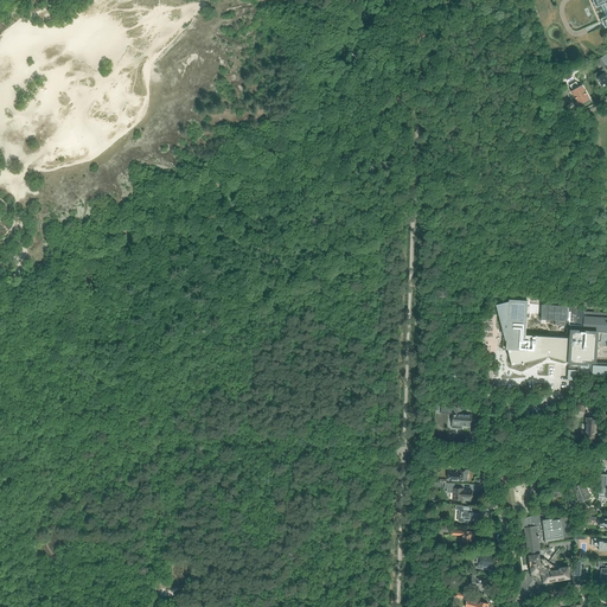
[(606,0),(592,0),(596,7),(601,6),(606,18),(601,19),(605,27),(606,26),(606,0)]
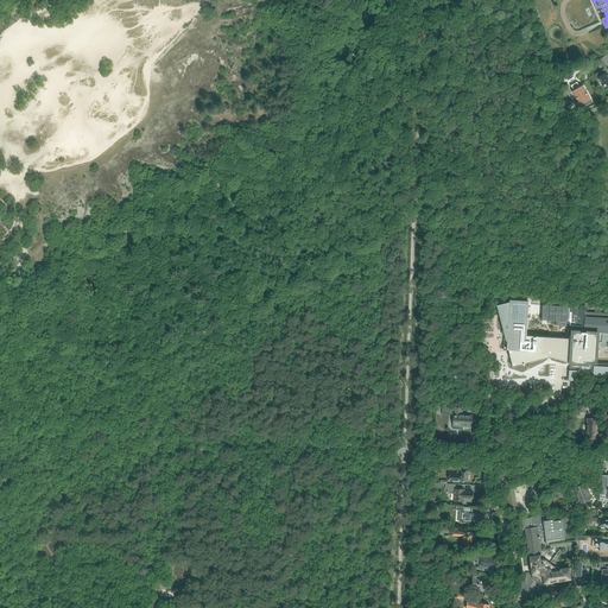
[(607,75),(605,69),(595,75),(602,86),(605,83),(607,86),(607,84),(607,75)]
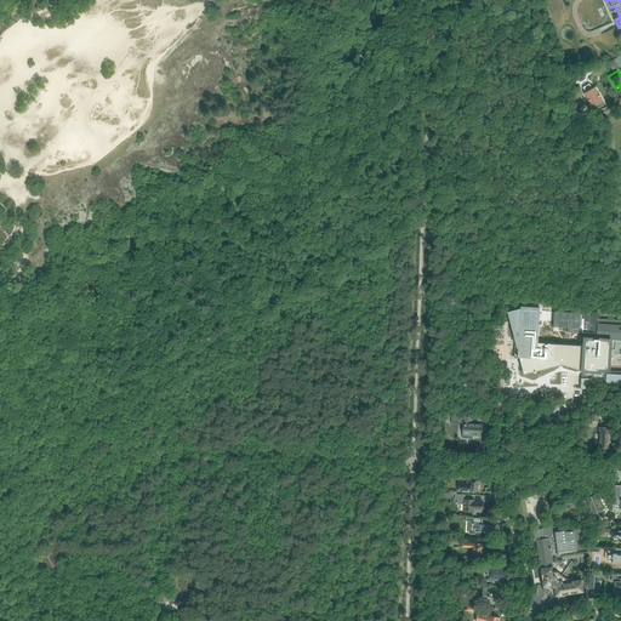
[(576,80),(579,81),(581,86),(588,81),(584,75),(576,80)]
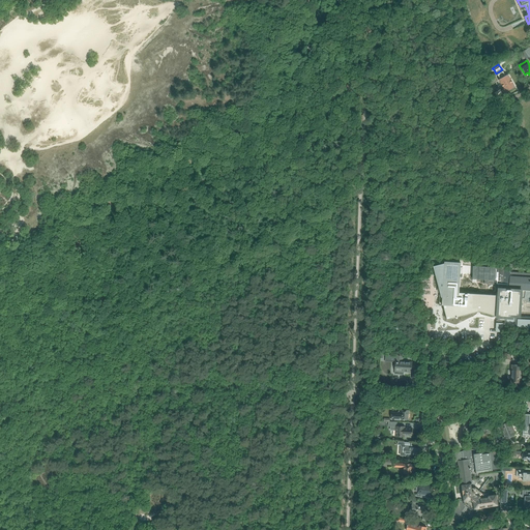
[(507,75),(505,76),(503,71),(497,75),(500,79),(499,80),(506,92),(514,87),(507,75)]
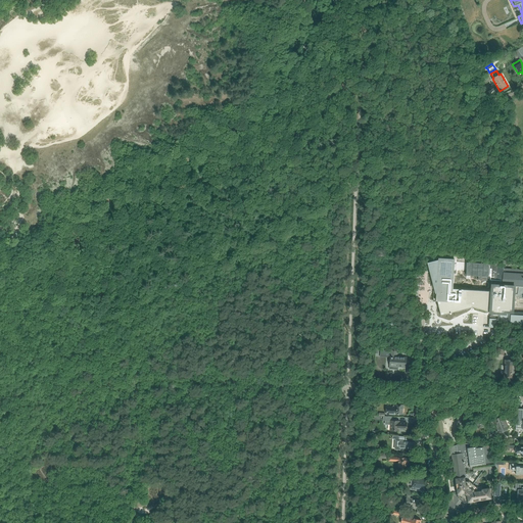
[(452,301),(452,298),(453,298),(453,300),(456,300),(456,301),(479,302),(490,303),(490,313),(490,316),(489,316),(488,328),(496,328),(496,322),(500,322),(500,323),(522,324),(522,313),(513,312),(514,294),(517,294),(517,295),(522,295),(522,270),(504,269),(504,268),(496,267),(496,265),(489,265),(467,263),(466,276),(478,276),(478,280),(489,281),(488,291),(457,289),(456,290),(453,290),(455,259),(439,258),(439,259),(427,263),(433,287),(433,300),(440,301),(439,319),(462,321),(462,323),(470,324),(471,308),(463,307),(463,311),(450,310),(450,301),(452,301)]
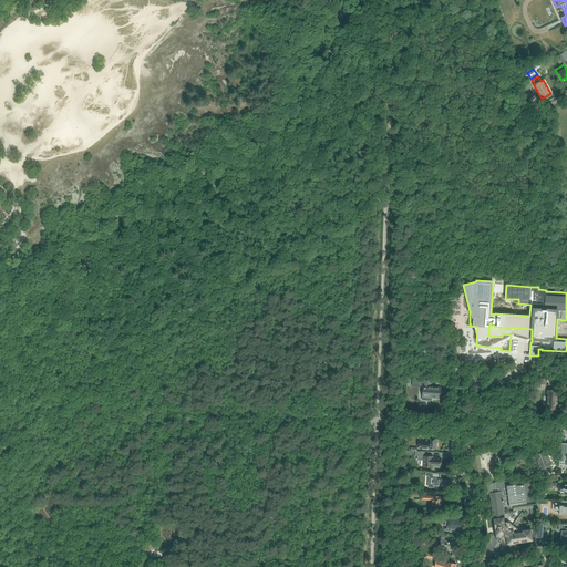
[(412,385),(412,388),(423,388),(423,384),(422,384),(423,379),(412,379),(412,382),(412,385)]
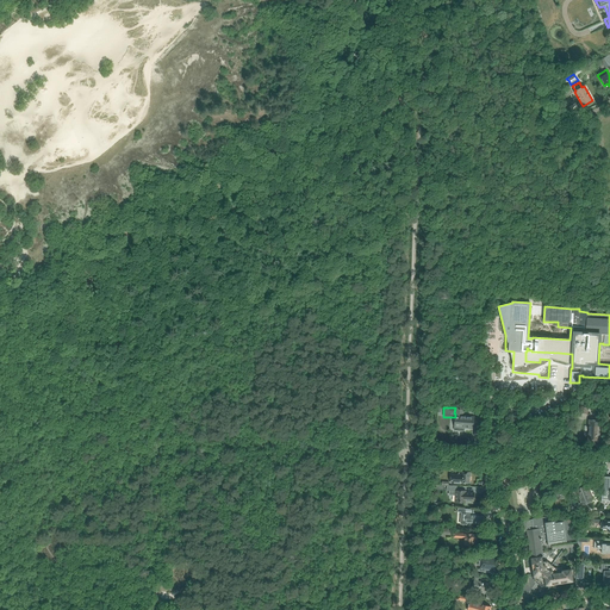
[(460,427),(460,428),(473,429),(474,417),(464,416),(464,415),(464,410),(455,410),(455,414),(455,417),(454,427),(460,427)]
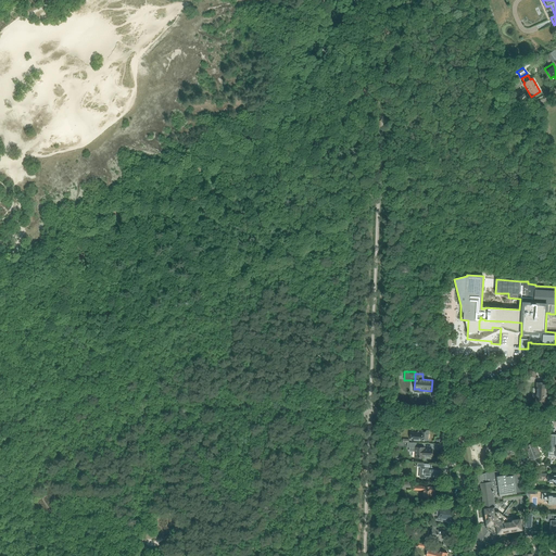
[(547,383),(536,383),(536,401),(546,402),(547,383)]
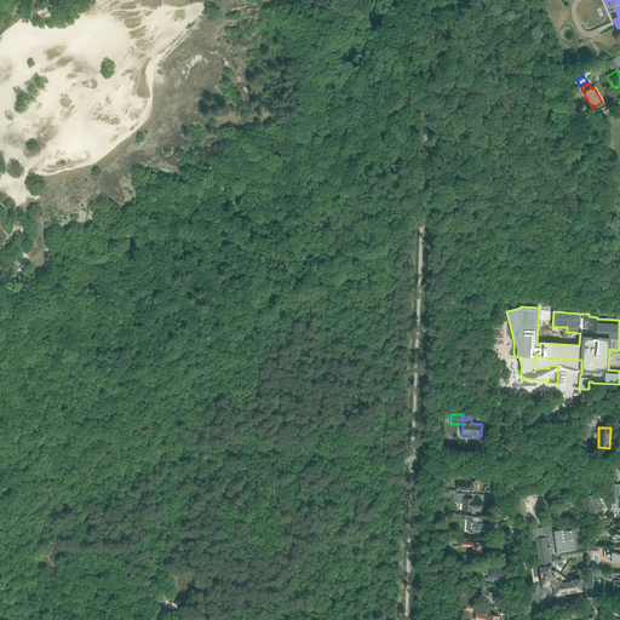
[(477,492),(477,480),(469,480),(469,483),(458,482),(458,492),(469,492),(469,491),(477,492)]
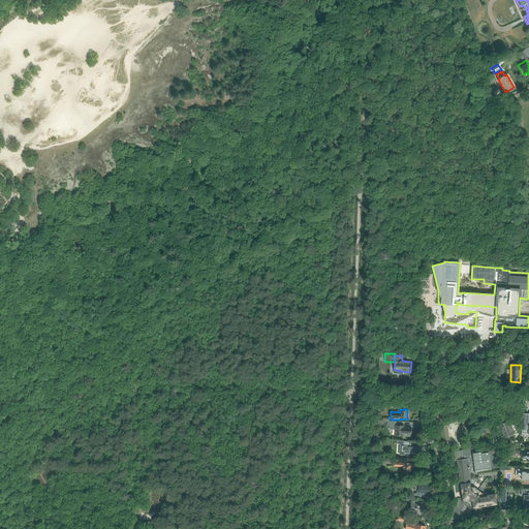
[(403,434),(411,435),(411,428),(404,427),(404,426),(397,426),(397,422),(387,422),(387,426),(390,426),(390,429),(395,430),(395,435),(403,436),(403,434)]
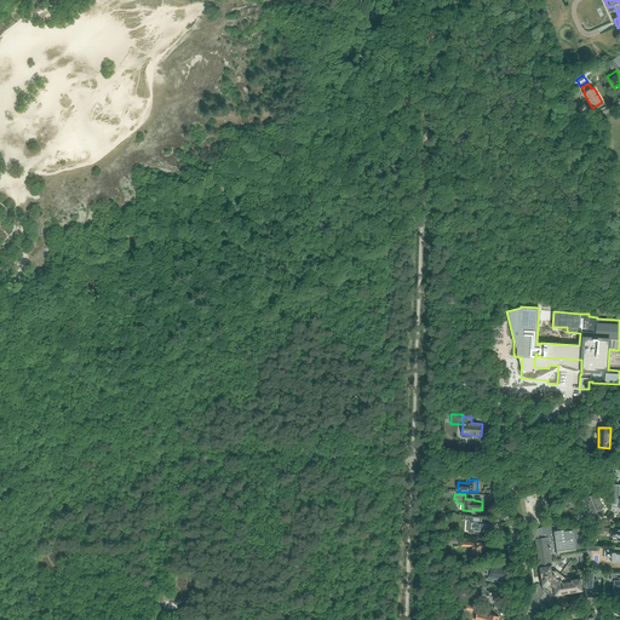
[(586,498),(592,514),(602,510),(600,506),(601,506),(600,503),(598,500),(597,497),(596,498),(595,494),(586,498)]
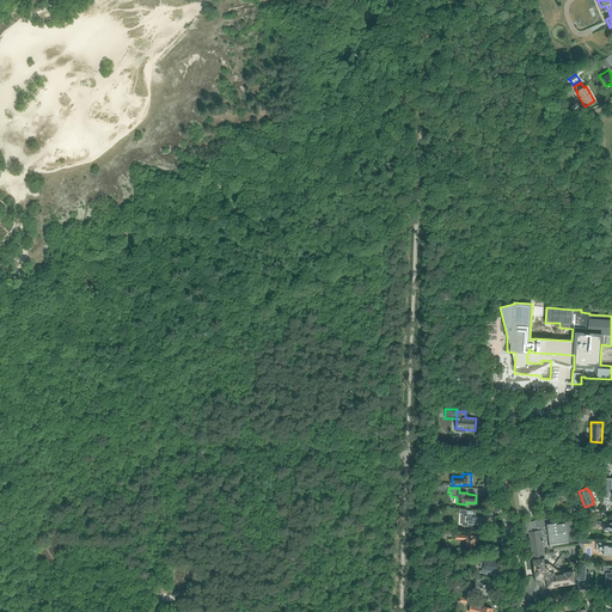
[(557,489),(557,500),(568,501),(568,496),(569,490),(557,489)]
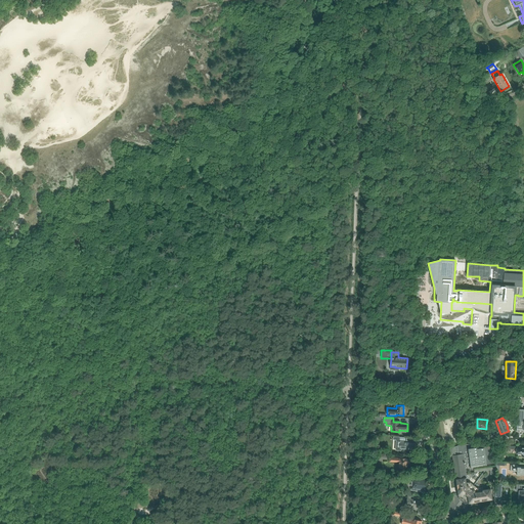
[(436,422),(439,437),(444,436),(442,422),(436,422)]
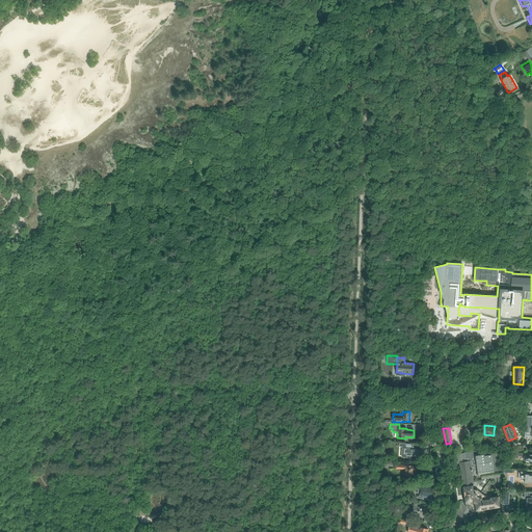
[(502,443),(501,440),(499,435),(497,435),(496,449),(505,450),(505,447),(502,447),(502,443)]
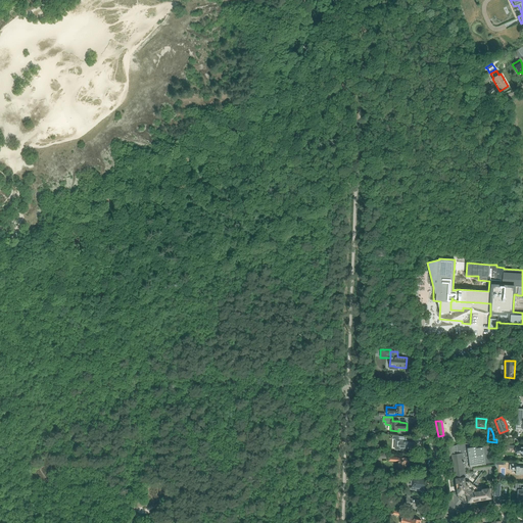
[(392,436),(392,439),(395,439),(394,448),(400,449),(400,448),(410,449),(410,450),(414,452),(415,442),(408,442),(408,440),(406,439),(406,437),(392,436)]
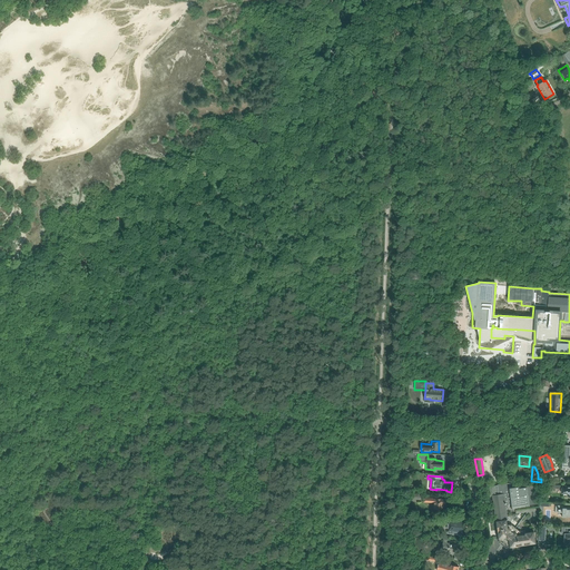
[(529,484),(509,487),(509,483),(497,484),(497,485),(489,487),(491,497),(492,495),(497,521),(507,520),(507,521),(508,520),(505,504),(511,504),(512,508),(538,504),(536,490),(534,484),(529,485),(529,484)]
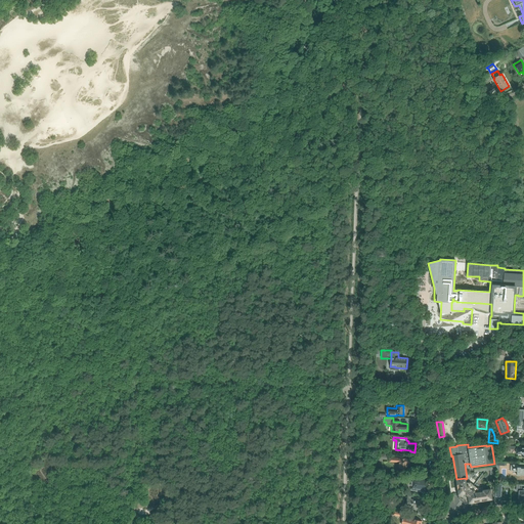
[(389,457),(389,462),(394,462),(399,462),(398,469),(406,469),(406,468),(410,469),(410,465),(409,464),(410,460),(399,459),(389,457)]
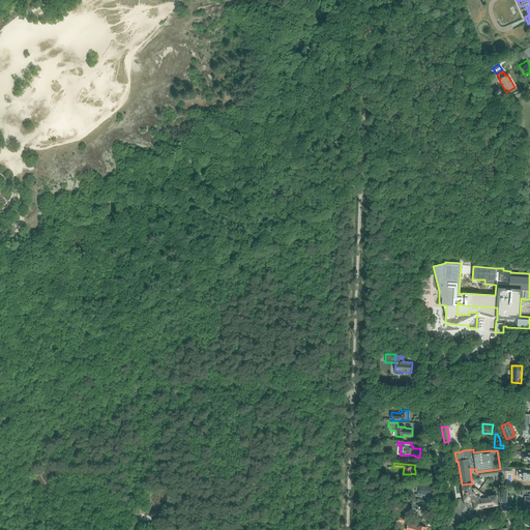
[(529,472),(528,473),(528,471),(517,470),(516,477),(523,477),(523,481),(526,481),(526,480),(529,480),(529,472)]
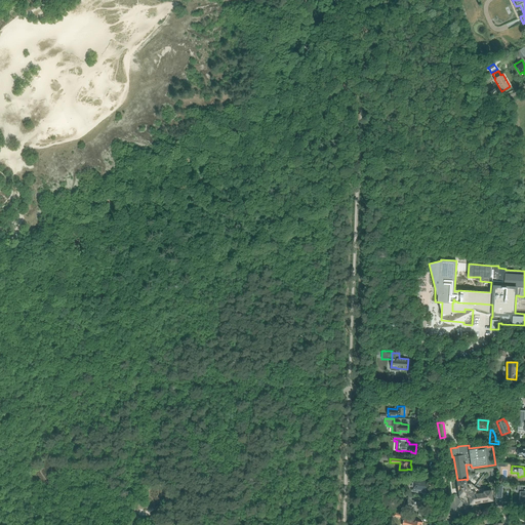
[(412,491),(416,492),(416,490),(425,491),(428,491),(428,488),(428,484),(429,481),(413,479),(412,487),(412,491)]
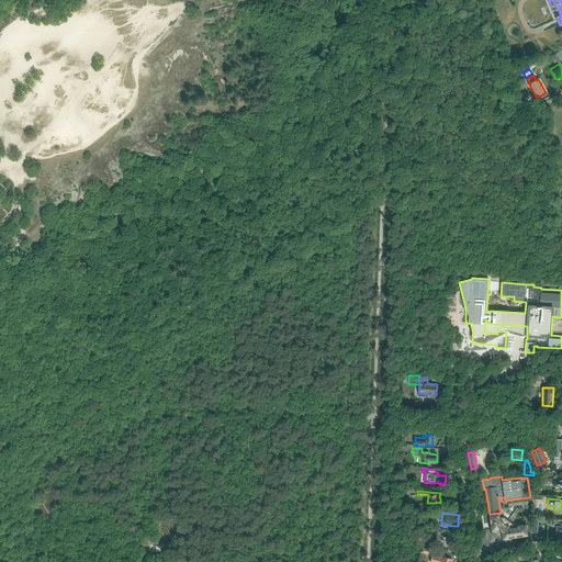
[(499,513),(490,514),(492,536),(498,540),(528,535),(526,524),(517,525),(518,527),(513,528),(513,524),(510,523),(509,520),(508,519),(506,519),(504,517),(501,518),(499,514),(499,513)]
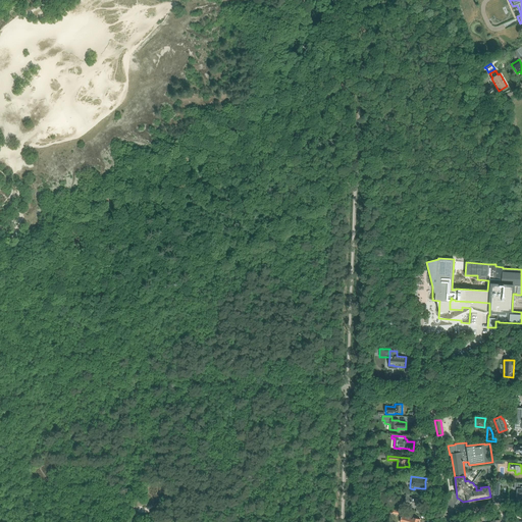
[(413,506),(412,508),(416,508),(418,500),(409,498),(410,494),(406,494),(404,504),(404,505),(413,506)]
